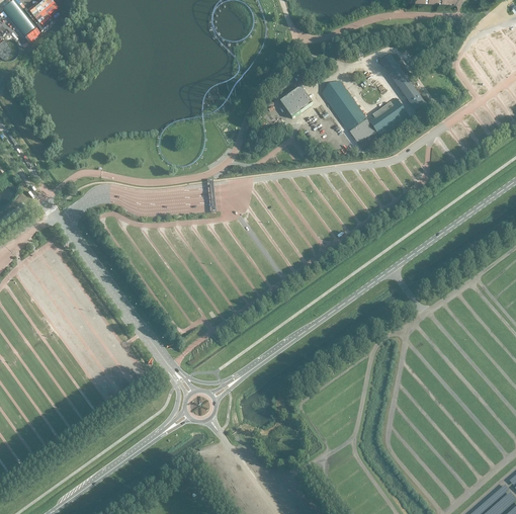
[(13,0),(2,8),(24,35),(35,26),(15,0),(13,0)]
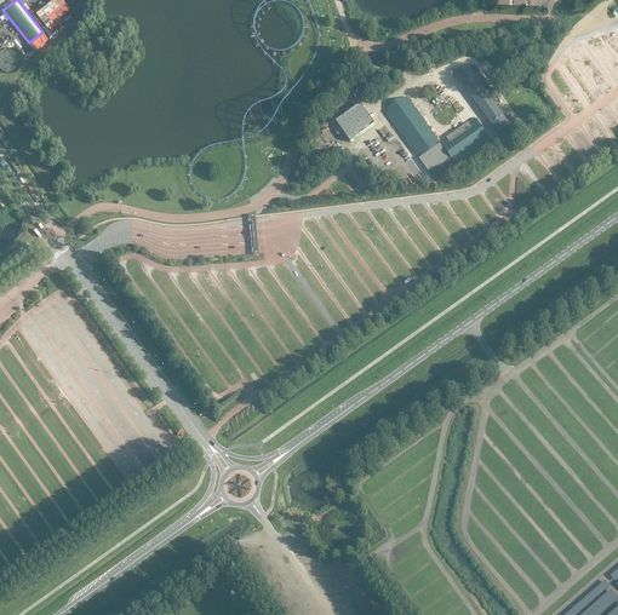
[(613,11),(617,9),(617,6),(613,0),(608,0),(607,1),(613,11)]
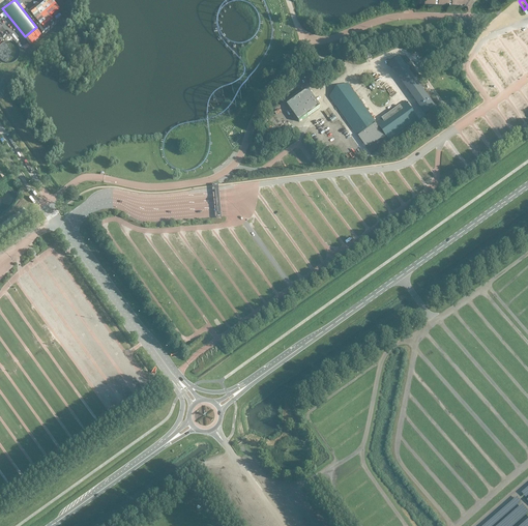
[(434,104),(398,53),(387,60),(423,111),(434,104)]
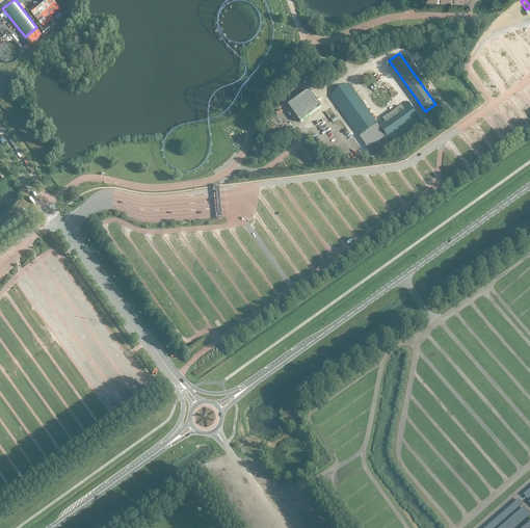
[(412,107),(404,98),(375,120),(347,80),(336,83),(328,94),(370,151),(418,116),(412,107)]
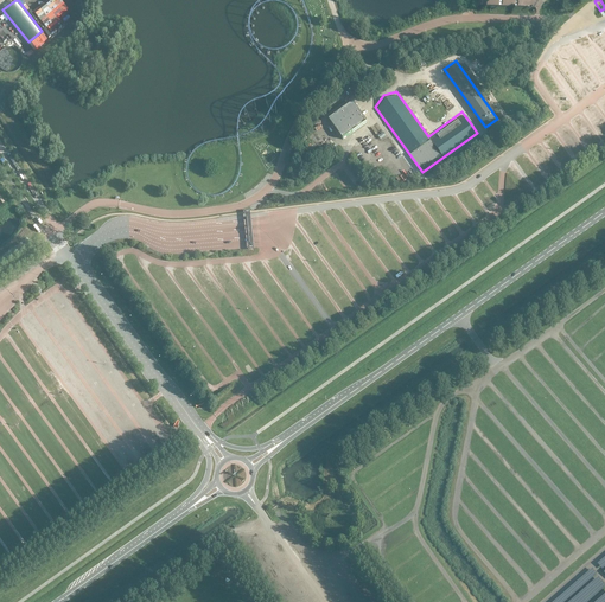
[(339,135),(364,119),(350,100),(326,117),(339,135)]
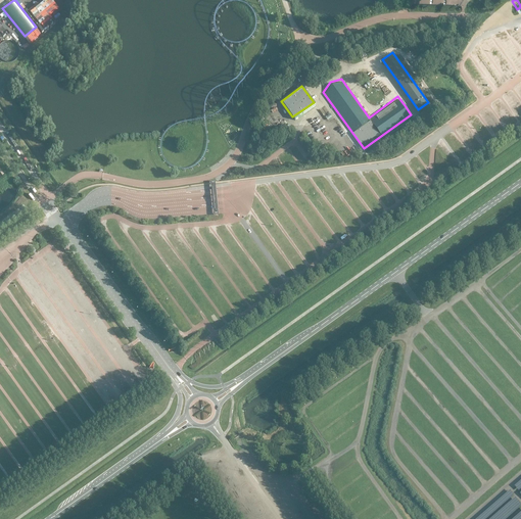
[(10,252),(0,266),(0,272),(6,265),(10,268),(17,256),(10,252)]
